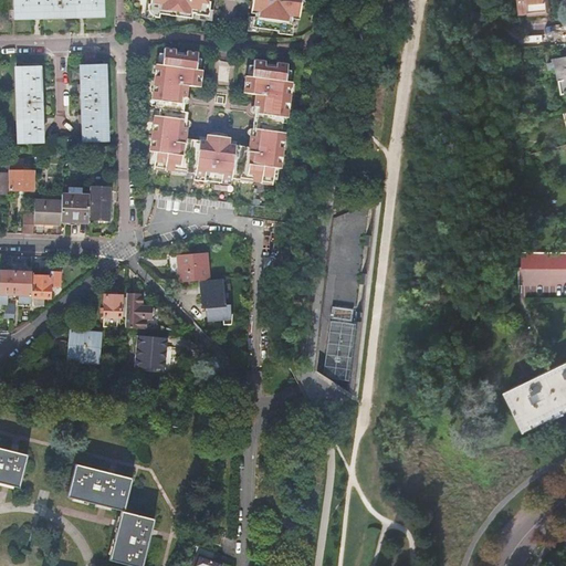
[(102,0),(12,0),(13,19),(103,17),(102,0)]
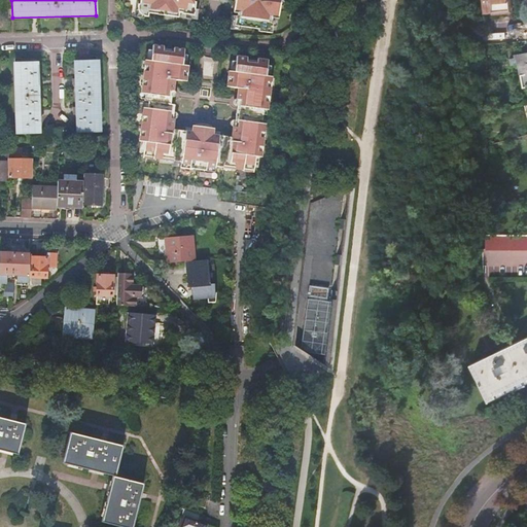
[(144,16),(145,18),(145,15),(148,15),(148,13),(178,18),(179,12),(182,13),(182,14),(186,14),(195,15),(196,9),(196,4),(197,2),(194,2),(194,0),(140,0),(140,5),(138,4),(138,6),(138,8),(138,10),(139,11),(140,13),(141,14),(142,15),(144,16)]
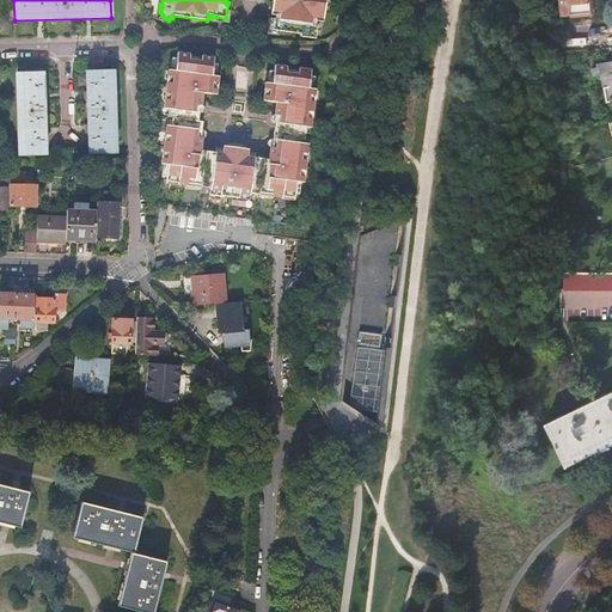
[(301,36),(317,38),(317,36),(317,31),(318,25),(317,24),(317,22),(323,22),(324,22),(325,13),(325,7),(326,0),(273,0),(273,8),(271,14),(276,16),(276,19),(275,19),(273,30),(280,31),(301,34),(301,36)]
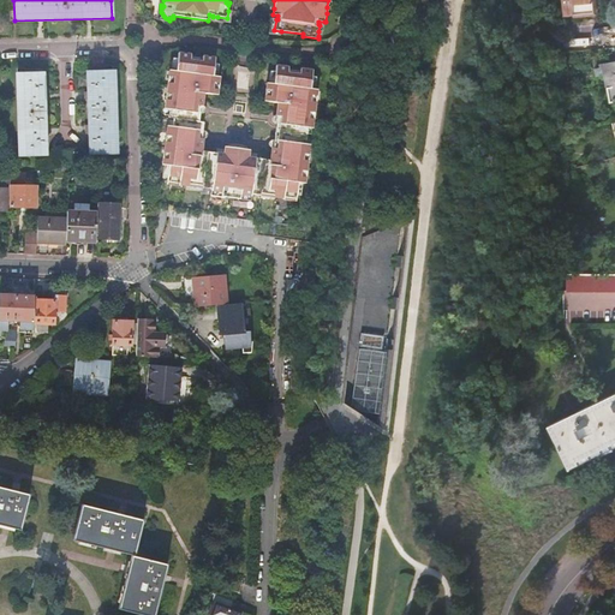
[(562,0),(565,16),(595,13),(593,1),(592,0),(562,0)]
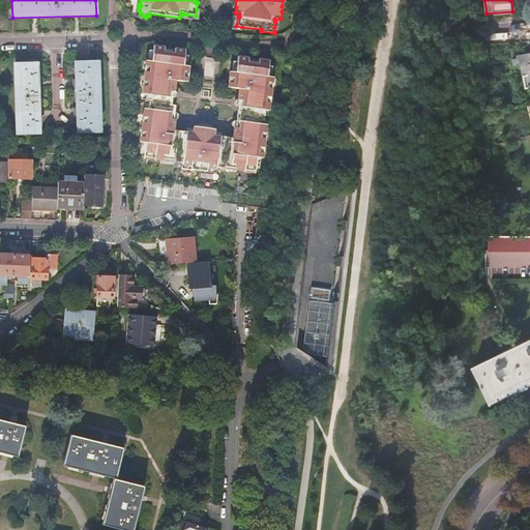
[(196,16),(187,15),(186,19),(199,21),(200,10),(197,9),(196,16)]
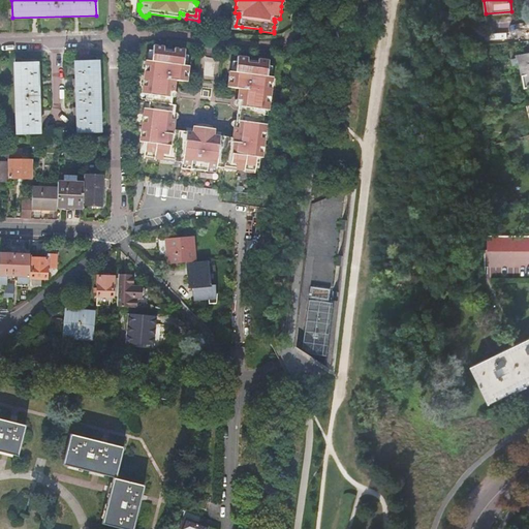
[(234,16),(231,27),(242,28),(242,27),(236,26),(238,17),(234,16)]
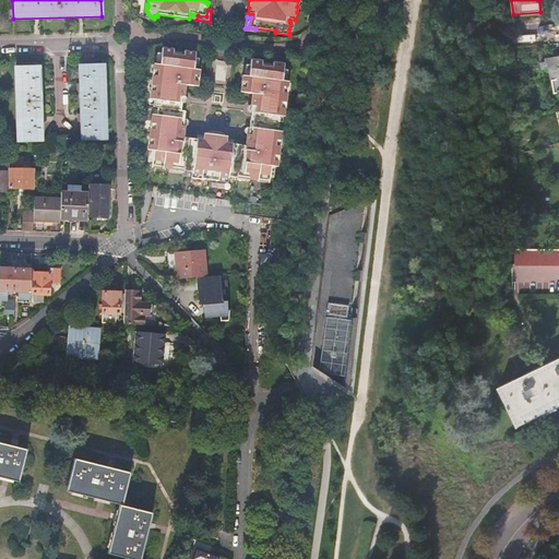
[(163,48),(162,54),(161,64),(156,64),(154,63),(151,92),(155,93),(153,105),(153,107),(154,107),(157,108),(156,122),(152,122),(151,121),(147,150),(150,151),(154,151),(152,162),(152,167),(163,169),(163,166),(176,168),(183,169),(183,170),(192,171),(191,178),(228,182),(229,177),(237,178),(238,176),(246,177),(258,179),(258,181),(269,182),(270,177),(271,166),(275,167),(277,167),(281,139),(276,139),(278,126),(278,122),(281,109),(284,109),(285,109),(288,82),(286,81),(283,81),(284,70),(285,64),(273,62),(273,66),(262,63),(263,61),(251,60),(250,66),(249,76),(245,75),(242,75),(240,93),(254,94),(253,106),(252,113),(250,128),(249,134),(248,146),(233,144),(226,143),(226,140),(227,137),(225,137),(207,134),(204,133),(204,137),(204,140),(197,139),(182,138),(183,126),(185,119),(186,111),(181,111),(182,104),(182,96),(185,85),(198,86),(200,70),(198,70),(193,69),(195,58),(195,52),(185,51),(185,54),(174,52),(174,50),(163,48)]
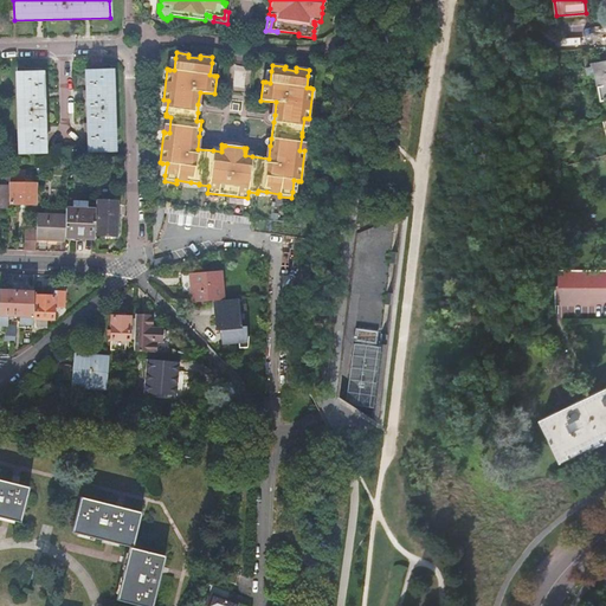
[(605,84),(605,60),(592,64),(588,64),(588,68),(584,69),(585,77),(593,76),(595,88),(597,88),(605,84)]
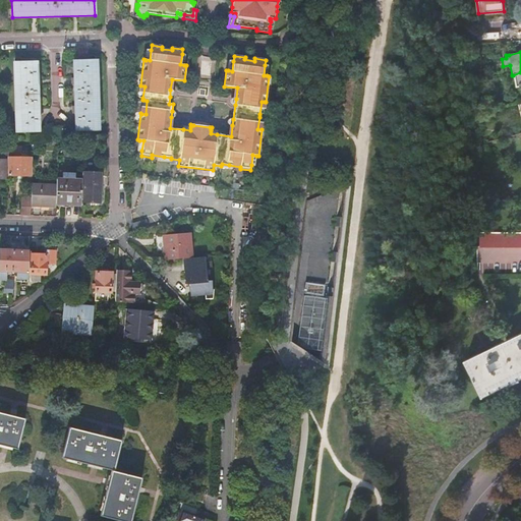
[(96,60),(73,61),(75,130),(97,130),(96,60)]
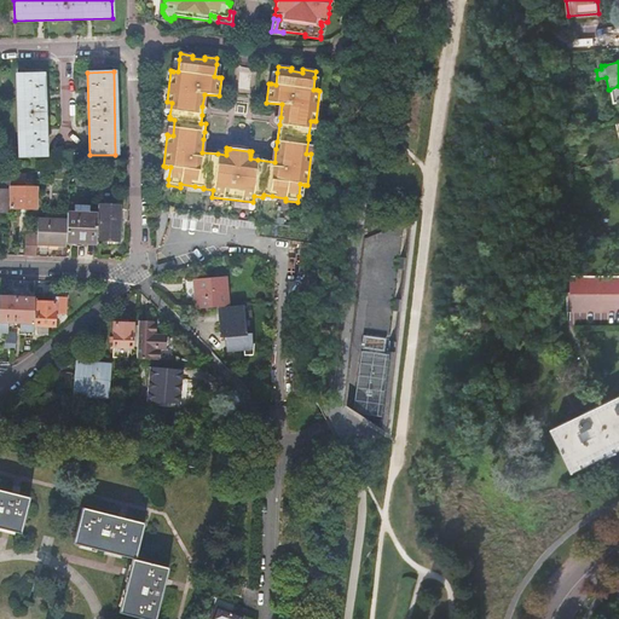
[(42,74),(17,75),(19,157),(46,156),(42,74)]
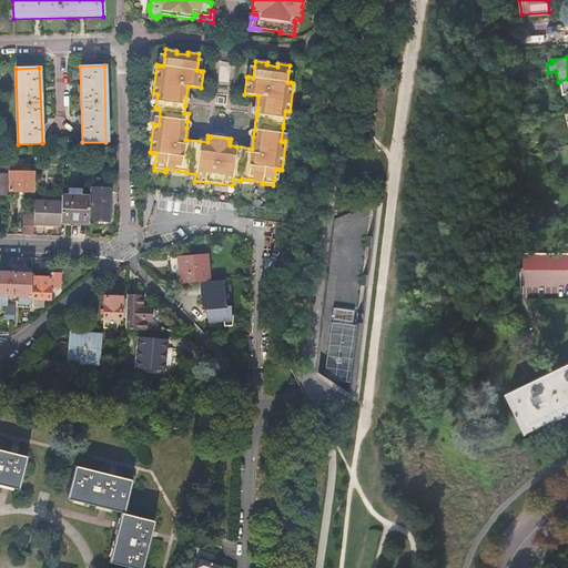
[(68,141),(57,141),(57,150),(68,150),(68,141)]
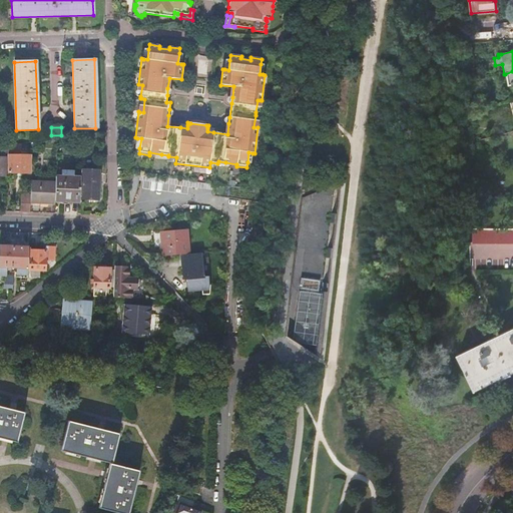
[(8,161),(8,173),(29,173),(30,156),(20,156),(20,161),(8,161)]
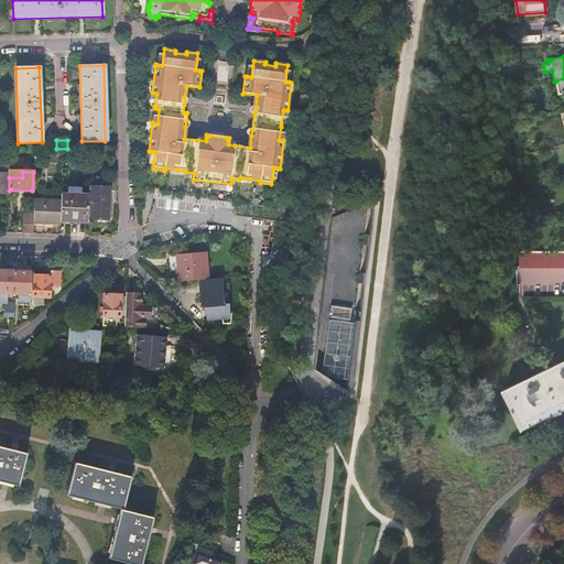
[(88,221),(89,195),(80,194),(82,187),(69,187),(68,194),(62,194),(62,202),(61,220),(88,221)]
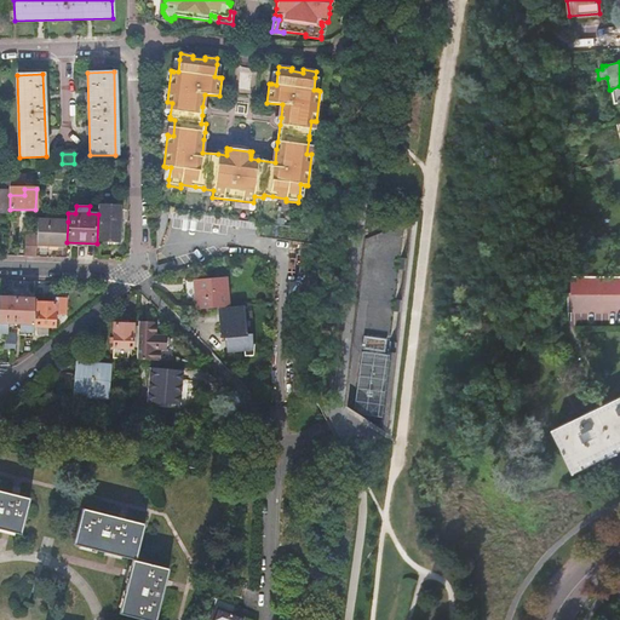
[(102,211),(101,240),(119,240),(120,220),(118,220),(118,212),(102,211)]
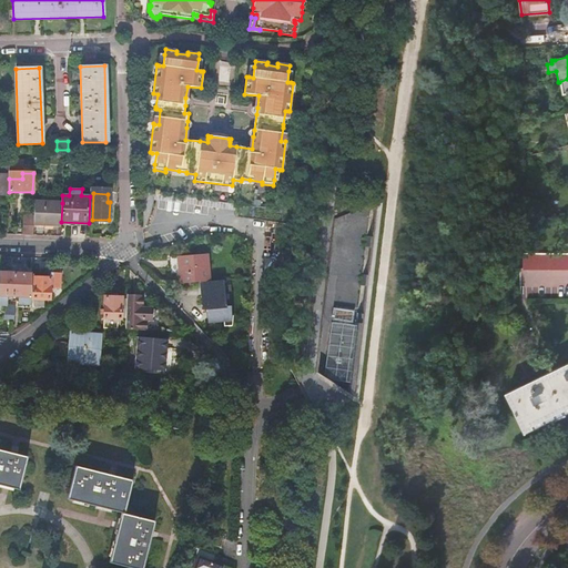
[(62,203),(33,202),(33,216),(33,224),(61,225),(61,222),(62,203)]
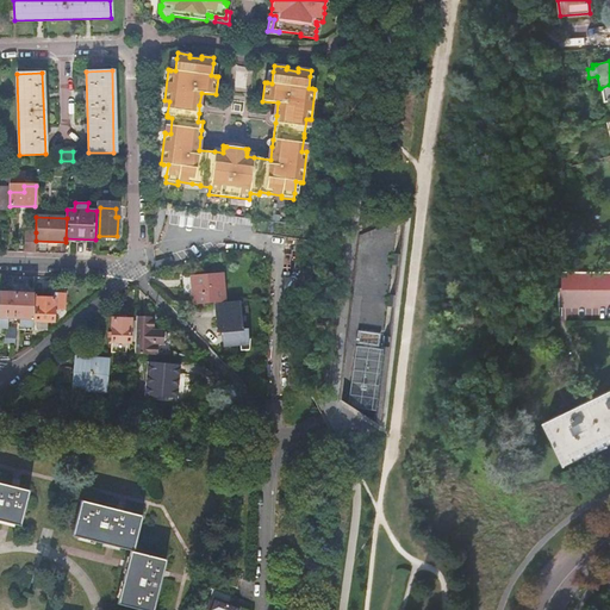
[(25,232),(24,253),(36,253),(36,241),(36,232),(25,232)]
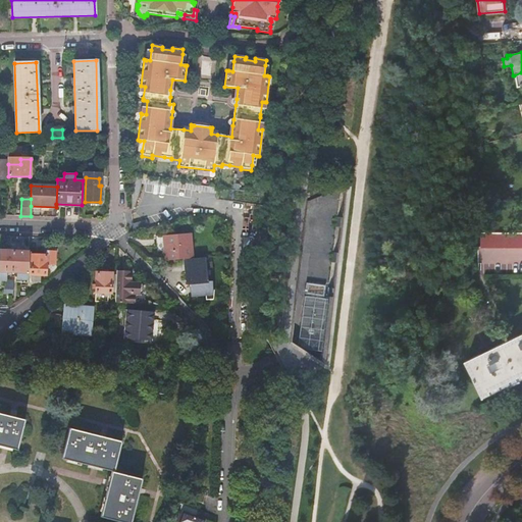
[(521,232),(481,233),(481,248),(479,248),(479,265),(521,264),(521,232)]
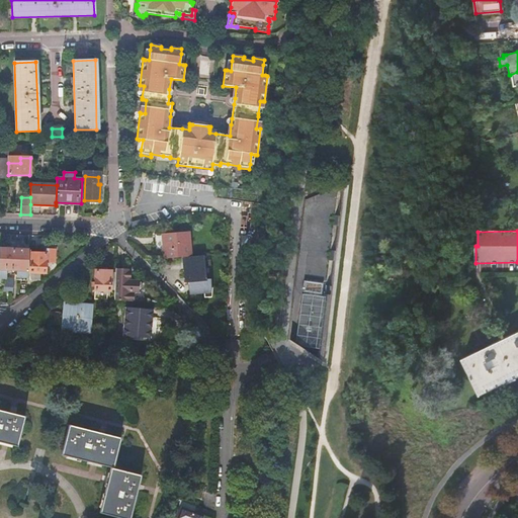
[(165,259),(193,256),(191,232),(156,235),(157,250),(164,250),(165,259)]
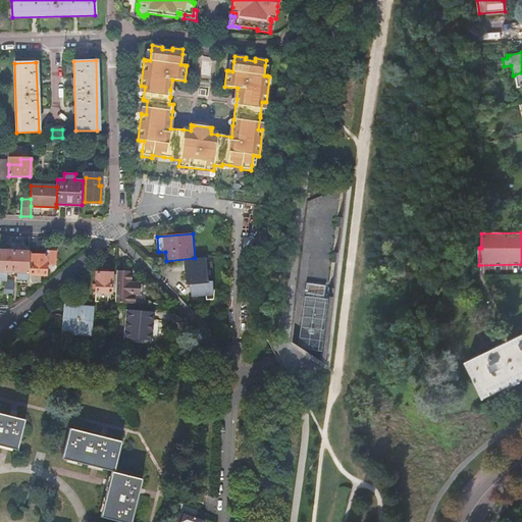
[(32,255),(30,281),(41,282),(41,274),(46,274),(46,264),(55,265),(55,250),(47,249),(47,255),(32,255)]
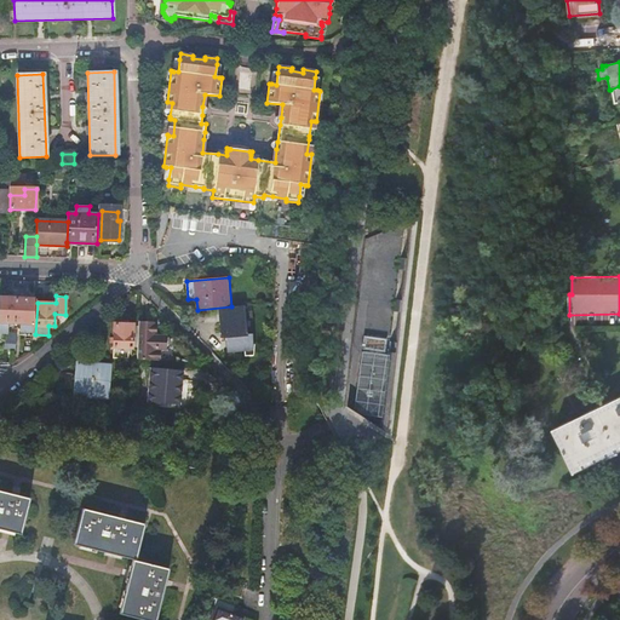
[(0,297),(0,349),(15,350),(16,334),(9,333),(9,322),(13,323),(13,328),(22,328),(21,336),(34,336),(35,299),(0,297)]
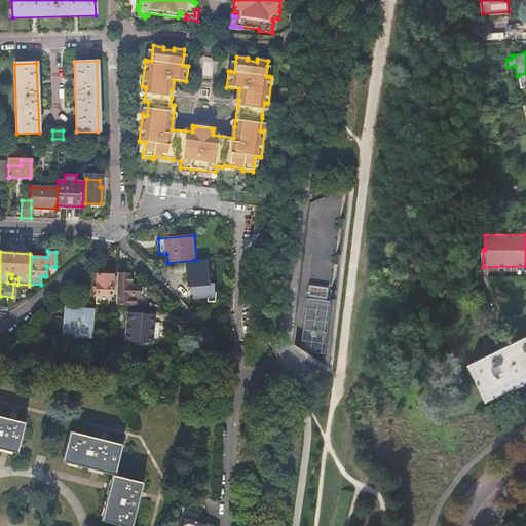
[(187,266),(189,287),(210,285),(208,264),(187,266)]
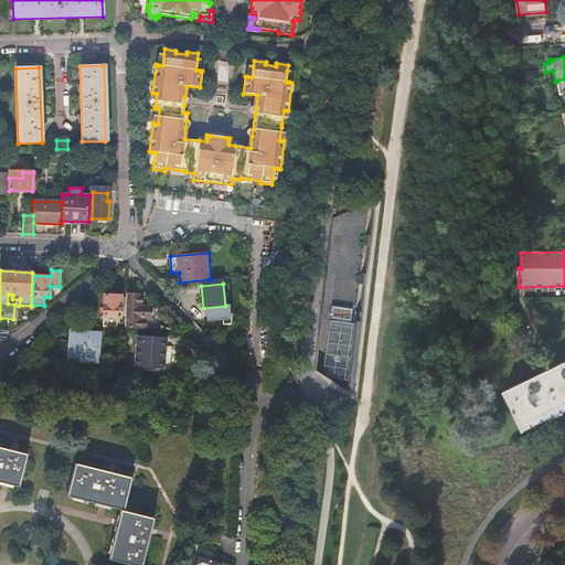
[(140,292),(126,292),(126,296),(126,305),(126,328),(131,328),(147,329),(147,318),(152,319),(155,316),(156,308),(152,305),(142,305),(142,296),(140,292)]
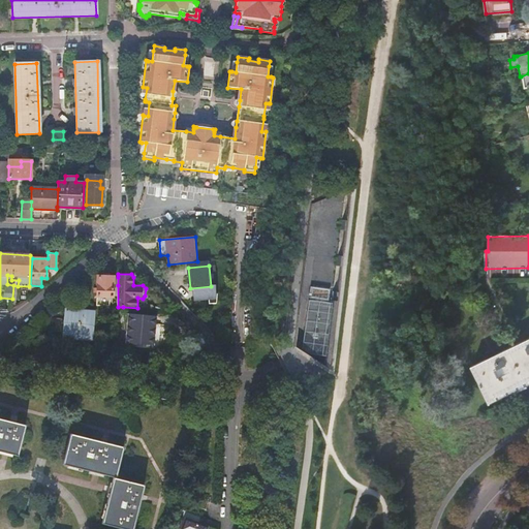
[(98,276),(97,305),(111,305),(111,297),(113,297),(114,277),(98,276)]
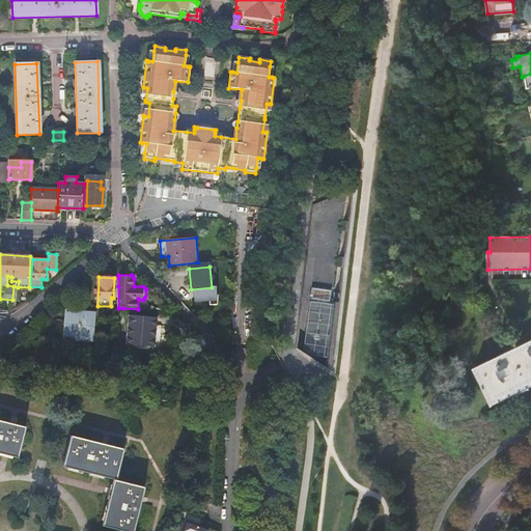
[(94,313),(66,312),(65,326),(70,327),(68,337),(84,338),(84,341),(93,341),(94,313)]
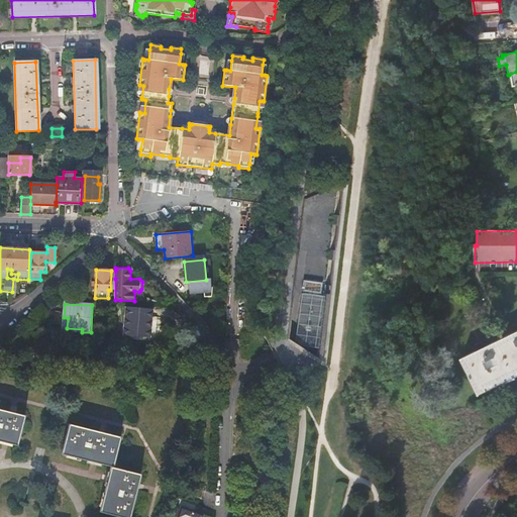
[(154,309),(126,307),(125,336),(135,337),(135,339),(157,341),(159,317),(153,316),(154,309)]
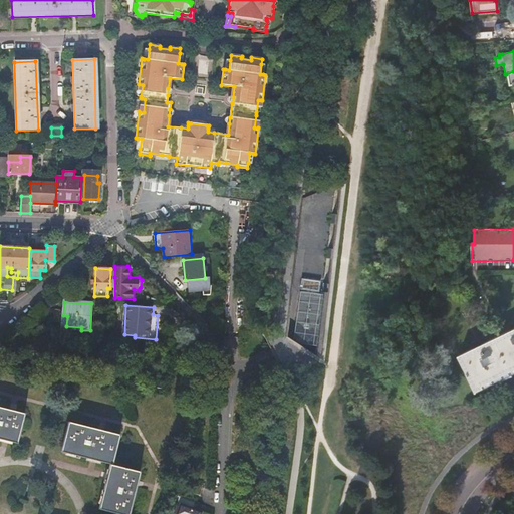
[(513,335),(509,332),(460,355),(478,393),(513,373),(513,335)]
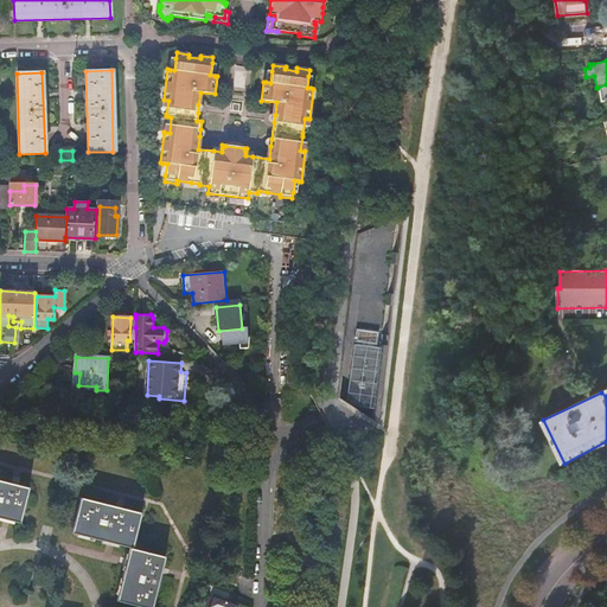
[(0,518),(21,524),(30,489),(0,480),(0,518)]
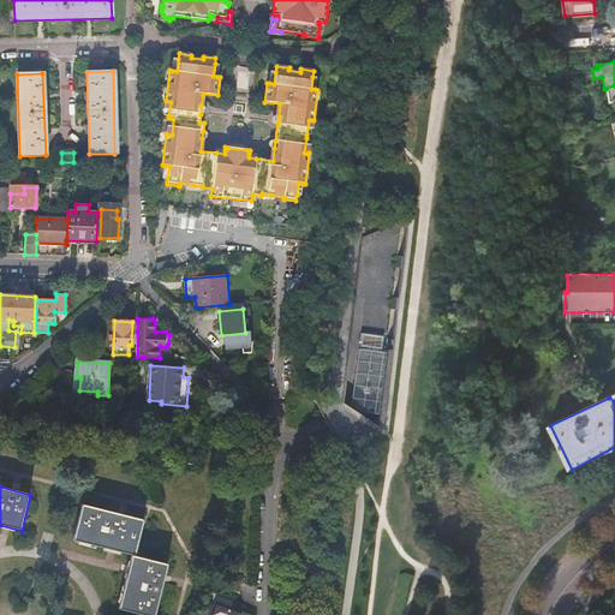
[(82,505),(73,542),(132,556),(119,610),(139,614),(155,614),(168,565),(136,556),(144,520),(82,505)]
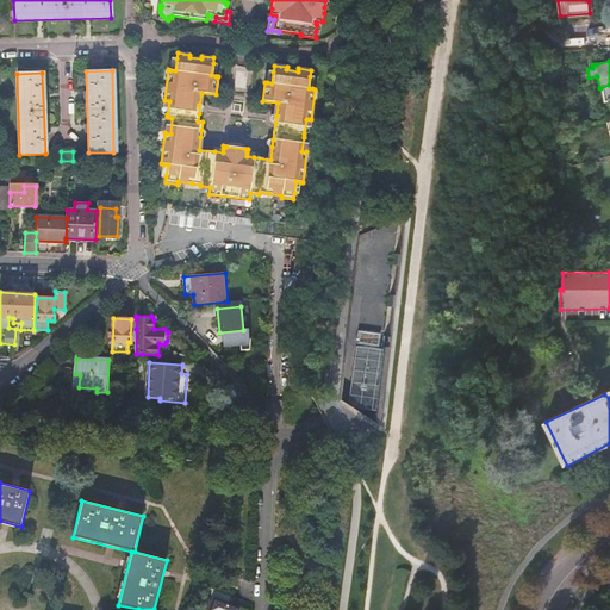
[(230,573),(226,586),(238,589),(242,577),(230,573)]
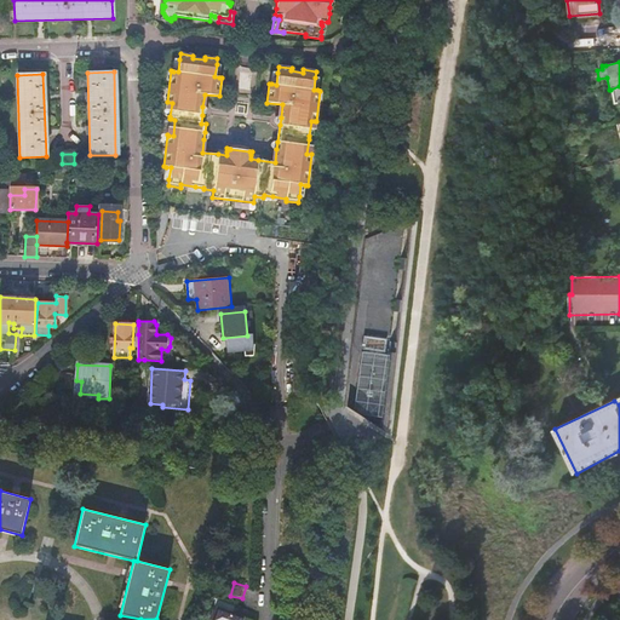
[(234,616),(237,607),(211,597),(207,607),(217,610),(212,619),(242,619),(234,616)]
